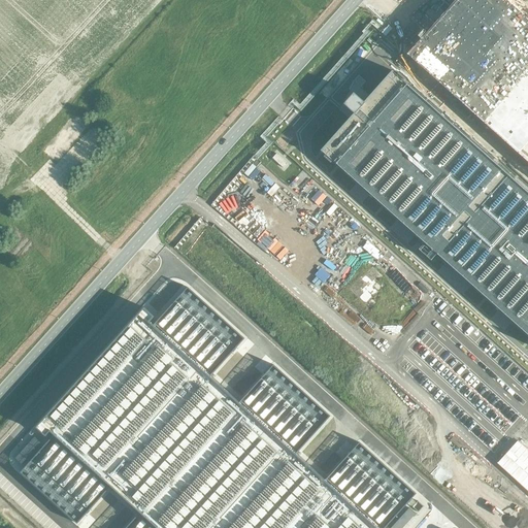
[(470,0),(426,50),(527,142),(527,31),(493,0),(470,0)]
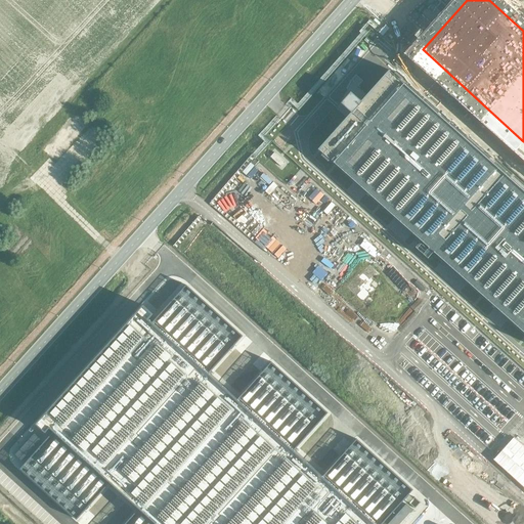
[(351,113),(318,149),(523,333),(523,190),(389,71),(367,95),(358,87),(353,94),(351,92),(341,103),(351,113)]
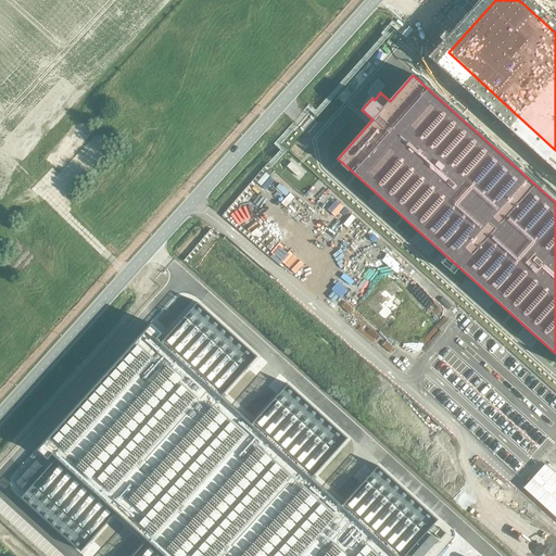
[(291,162),(287,166),(299,177),(303,173),(291,162)]
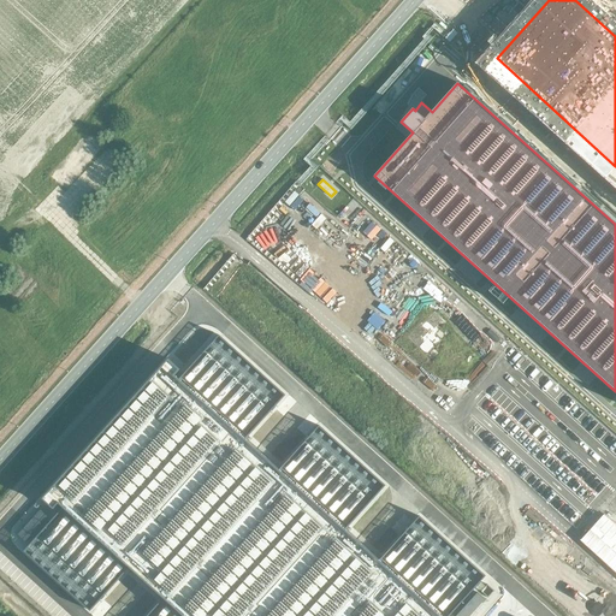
[(449,615),(486,576),(419,516),(379,560),(345,529),(385,486),(319,426),(279,469),(246,439),(285,395),(219,336),(179,379),(176,375),(181,369),(169,360),(42,498),(54,509),(59,503),(64,507),(24,551),(90,611),(130,567),(164,598),(147,615),(449,615)]
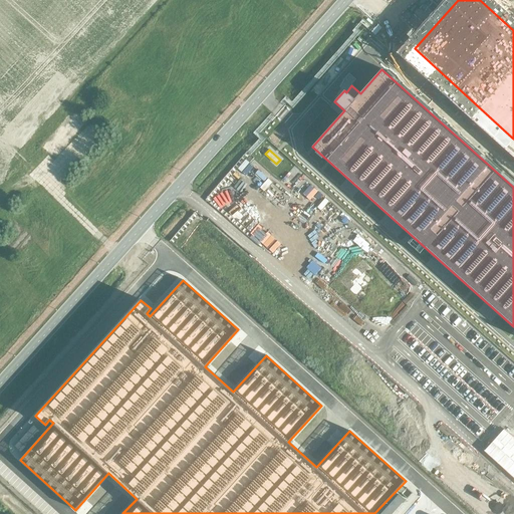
[(34,425),(15,446),(21,452),(40,431),(34,425)]
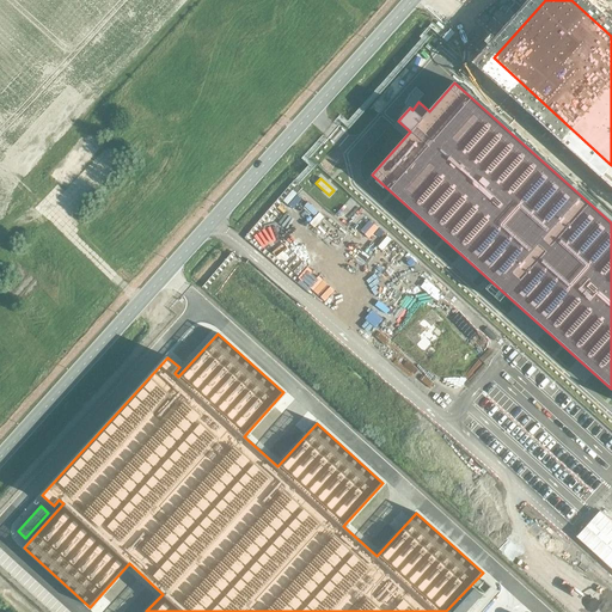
[(477,588),(484,594),(491,587),(484,581),(477,588)]
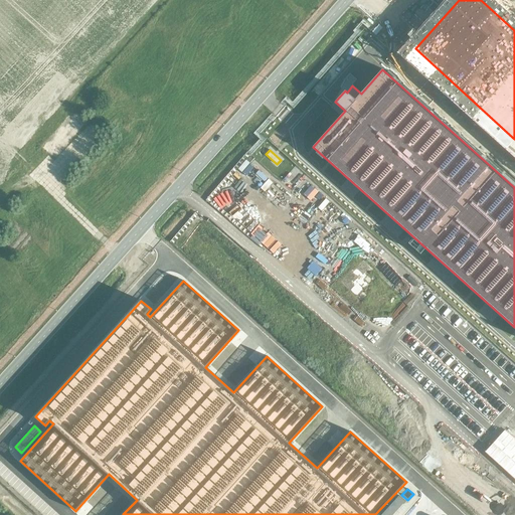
[(380,514),(392,514),(405,501),(398,495),(380,514)]
